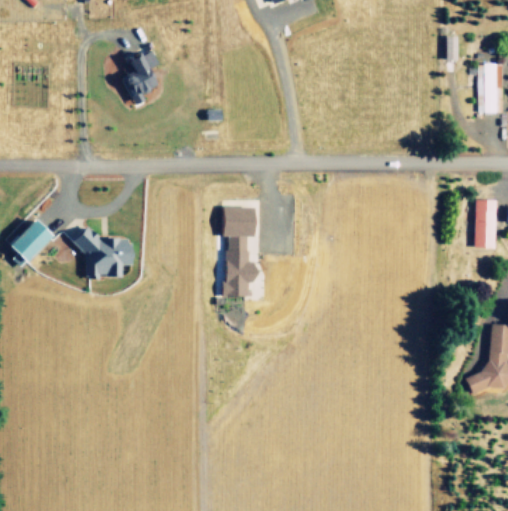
[(458,35),(446,36),(447,60),(459,59),(458,35)]
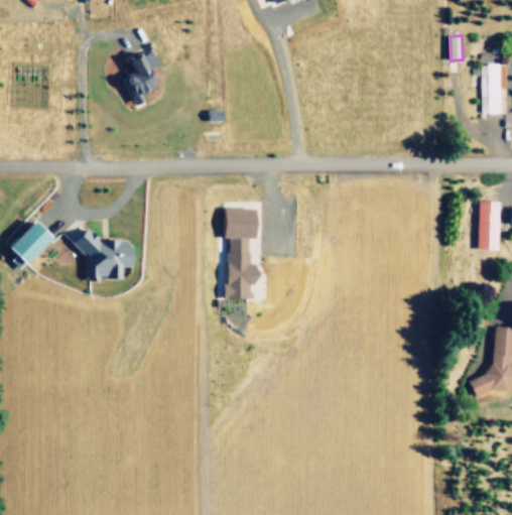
[(138,72),(123,78),(136,106),(148,101),(144,93),(162,86),(153,67),(159,65),(153,49),(132,58),(138,72)]
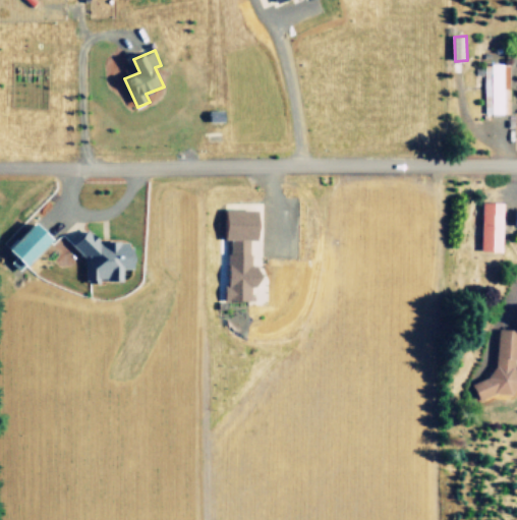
[(511,65),(485,65),(485,114),(511,114),(511,65)]
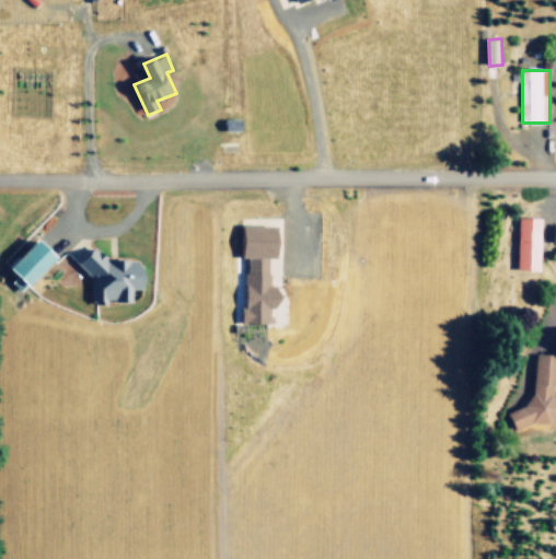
[(519,270),(542,270),(543,219),(520,218),(519,270)]
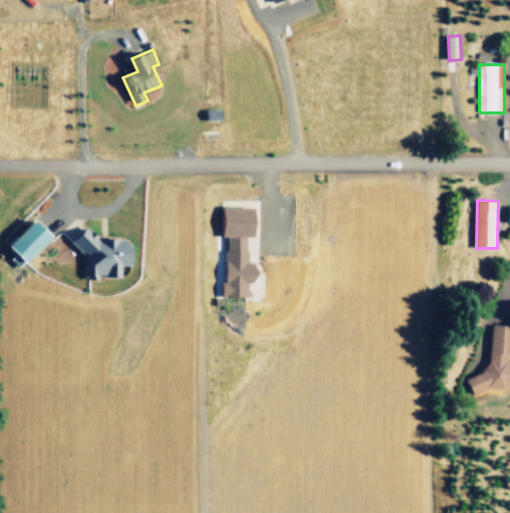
[(257,208),(221,208),(221,237),(228,237),(228,281),(224,281),(224,297),(249,297),(249,282),(258,282),(258,262),(249,262),(249,238),(257,238),(257,208)]
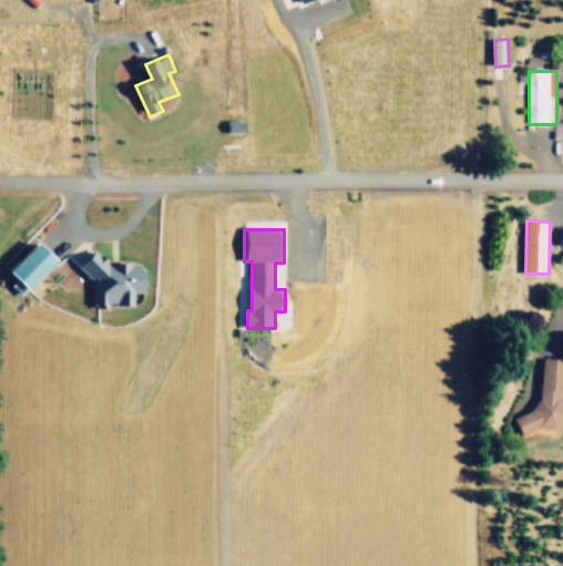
[(61,261),(44,243),(14,271),(31,289),(61,261)]
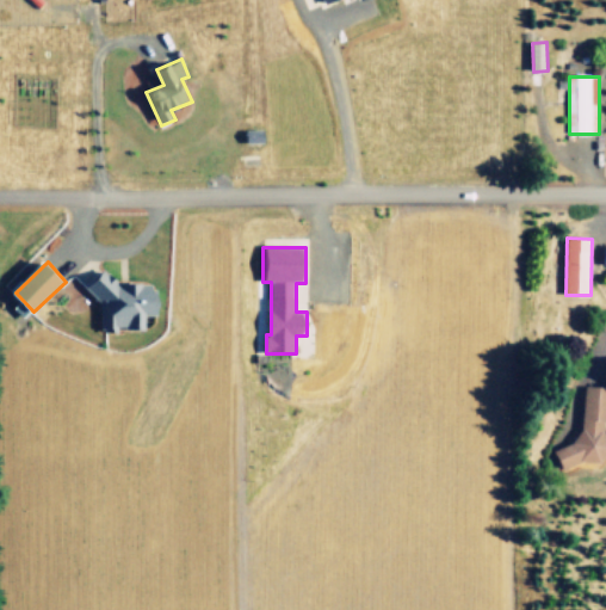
[(100,282),(101,333),(121,333),(121,331),(147,330),(147,316),(159,316),(158,283),(118,284),(118,272),(101,273),(101,282),(100,282)]
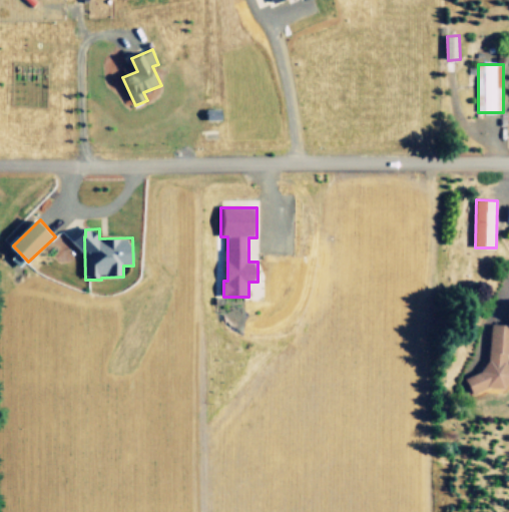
[(467,374),(466,390),(508,392),(508,325),(492,324),(489,375),(467,374)]
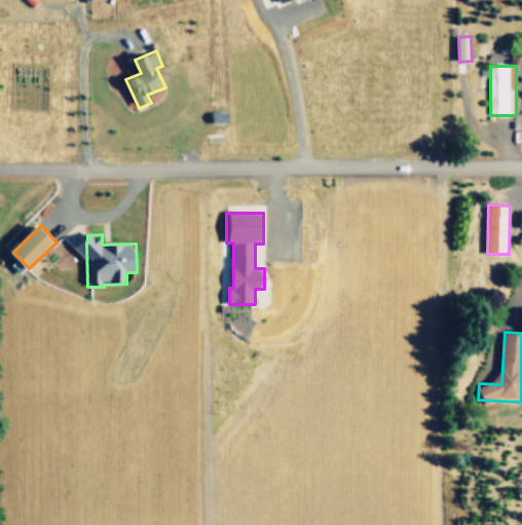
All buildings are outlined.
